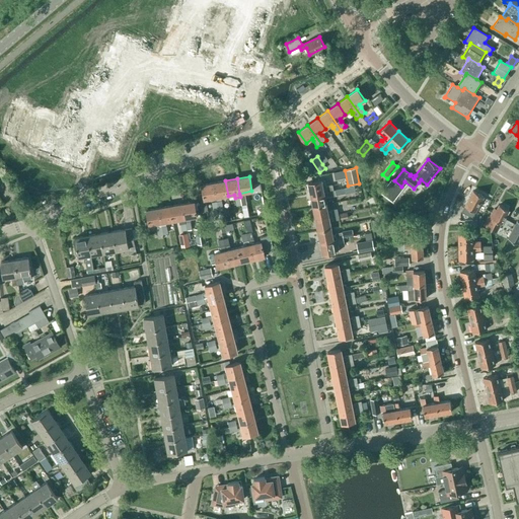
[(228,196),(225,180),(213,182),(216,198),(217,201),(221,201),(221,197),(228,196)]
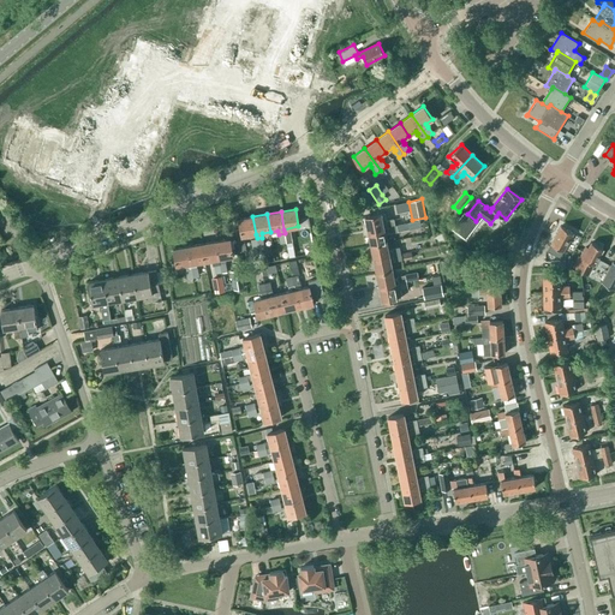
[(381,214),(365,218),(368,231),(395,226),(394,219),(386,221),(386,222),(382,222),(381,214)]
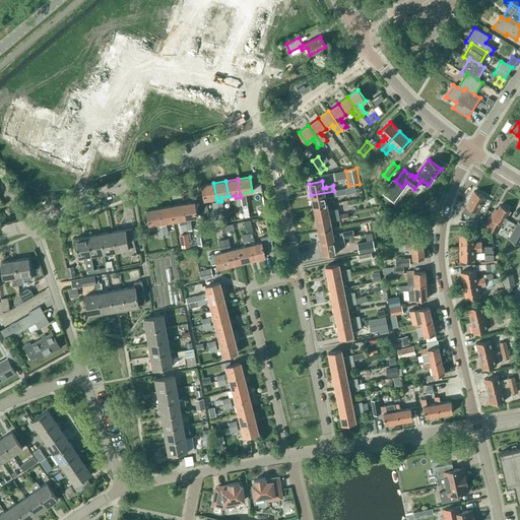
[(201,185),(204,200),(216,198),(213,183),(201,185)]
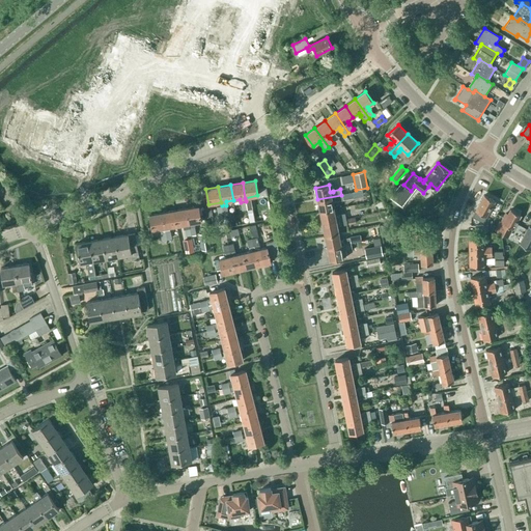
[(317,199),(320,212),(334,208),(332,202),(335,201),(335,202),(342,200),(341,195),(317,199)]
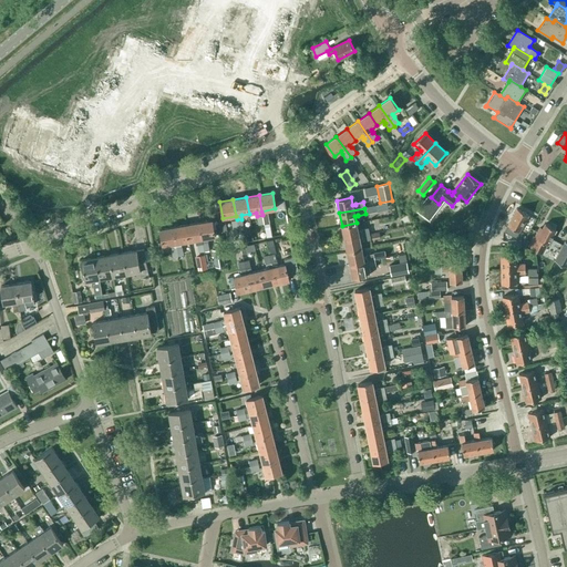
[(514,228),(519,232),(528,215),(517,208),(507,225),(508,226),(505,232),(511,235),(514,228)]
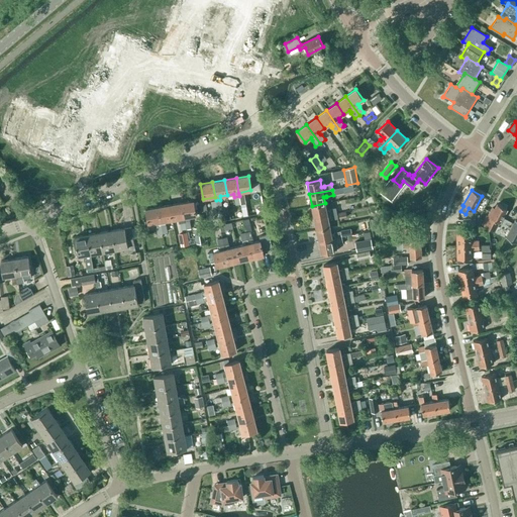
[(196,215),(193,201),(181,203),(184,217),(196,215)]
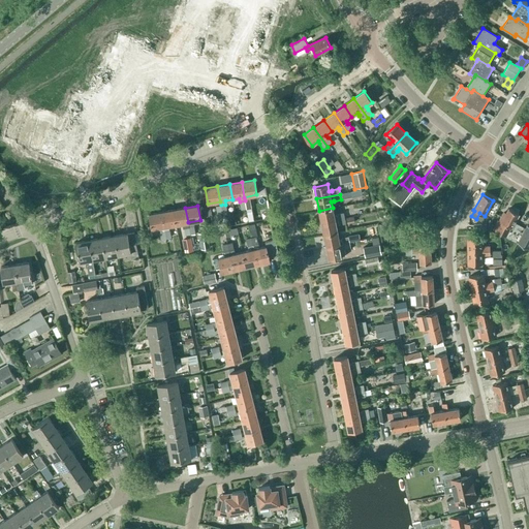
[(188,222),(185,208),(174,210),(176,225),(183,223),(184,228),(189,227),(188,222)]
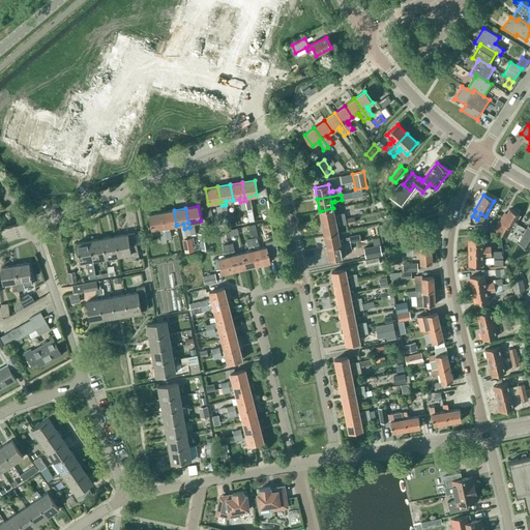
[(333,208),(320,211),(322,224),(345,218),(344,213),(337,214),(337,215),(334,215),(333,208)]
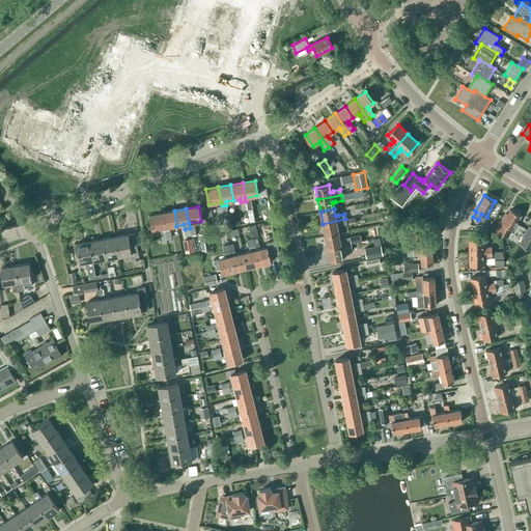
[(501,222),(500,221),(495,230),(507,236),(512,228),(513,229),(521,215),(510,210),(507,216),(505,215),(501,222)]
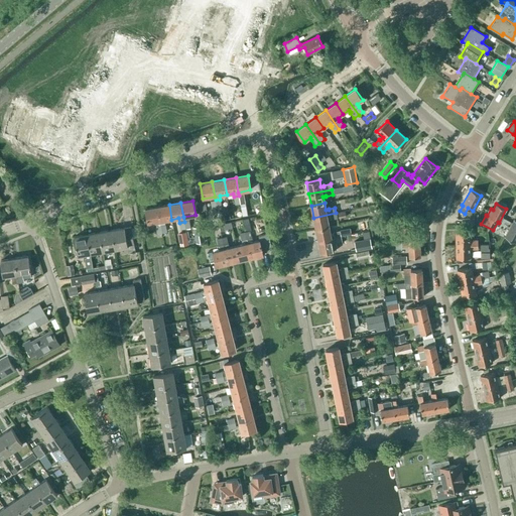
[(162,233),(166,232),(164,221),(171,220),(169,205),(157,207),(162,233)]
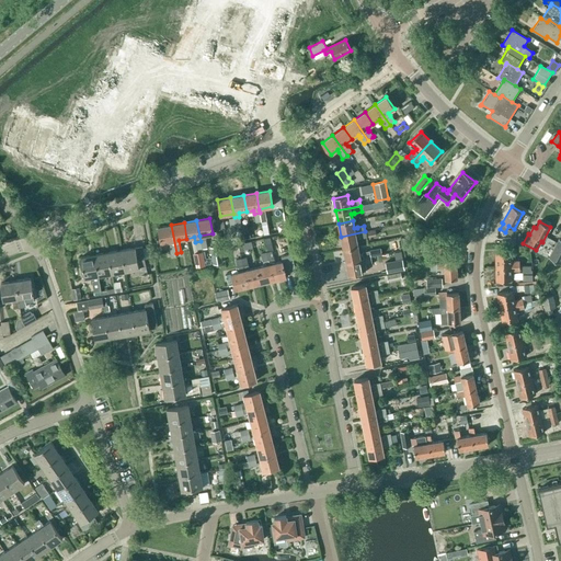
[(158,227),(161,243),(169,241),(171,254),(176,253),(171,225),(158,227)]
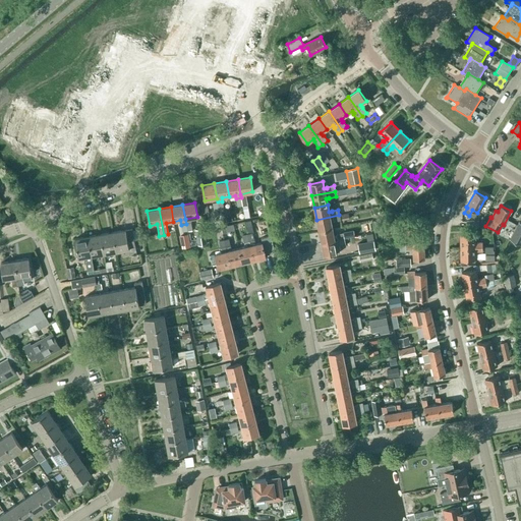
[(316,220),(319,231),(332,229),(331,222),(334,221),(334,222),(340,221),(339,215),(316,220)]
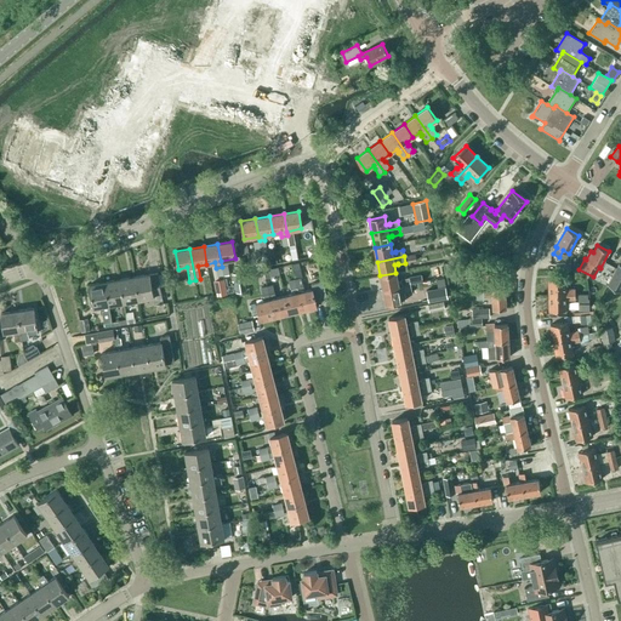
[(463,263),(462,273),(469,274),(469,277),(477,278),(477,275),(478,275),(479,266),(463,263)]
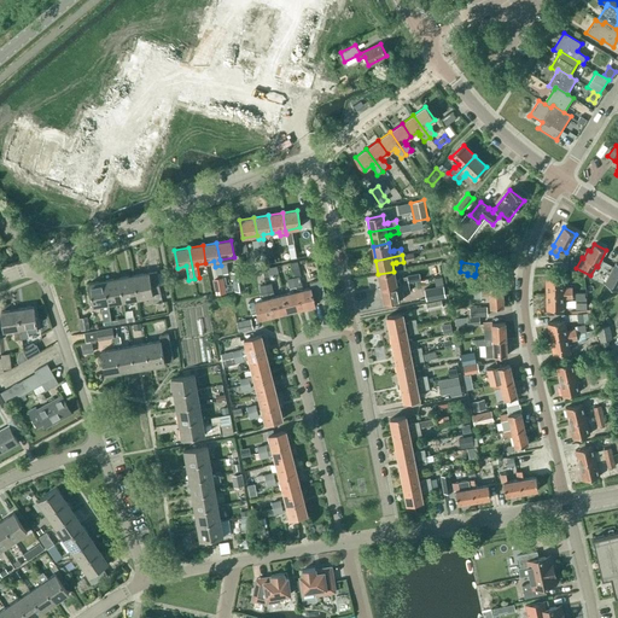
[(617,264),(616,263),(605,284),(617,291),(617,290),(617,264)]
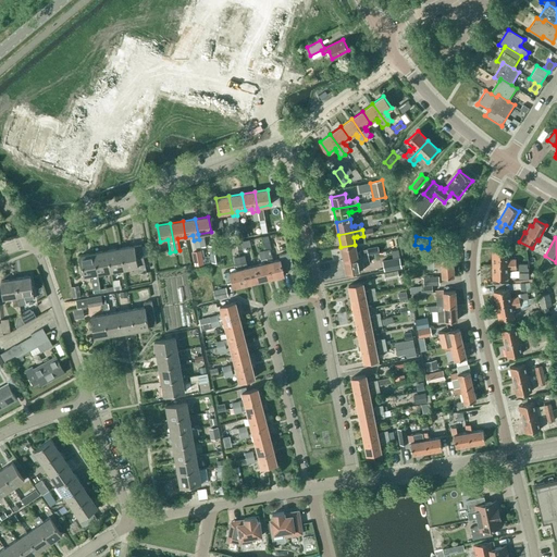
[(134,246),(120,248),(124,269),(138,267),(138,271),(146,270),(143,254),(141,247),(141,245),(134,246)]
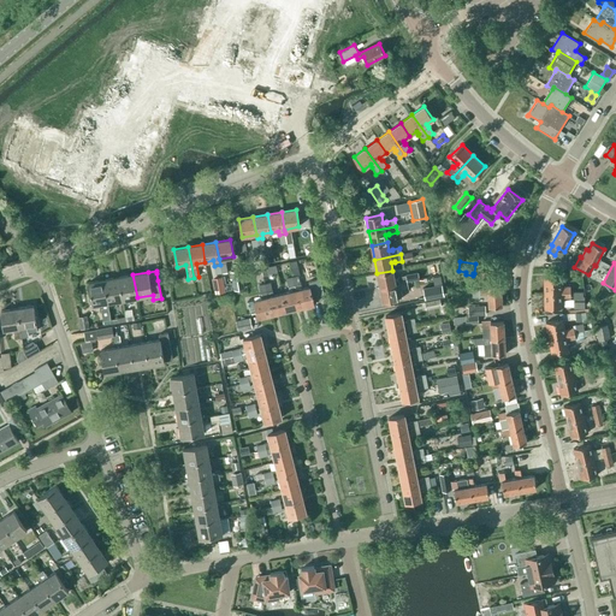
[(240,271),(231,272),(234,290),(244,289),(241,271),(240,271)]
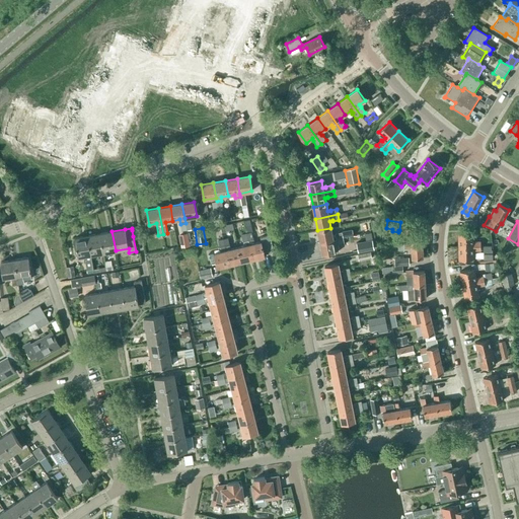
[(330,228),(317,230),(319,242),(343,237),(342,232),(335,233),(336,234),(332,235),(330,228)]
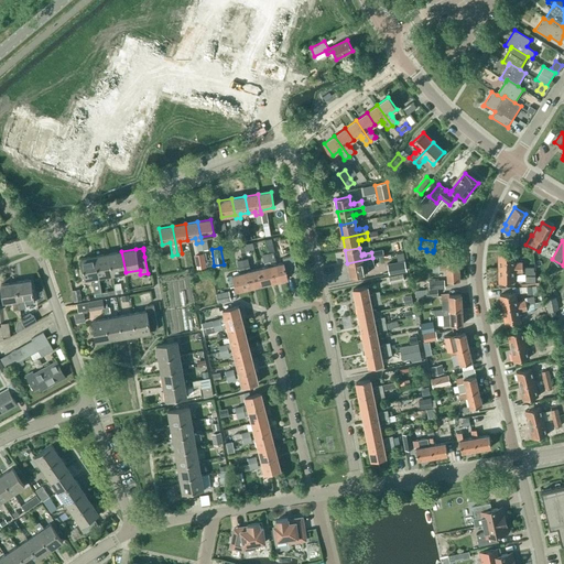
[(446,255),(446,264),(446,267),(458,266),(457,250),(446,251),(445,250),(438,250),(438,256),(446,255)]
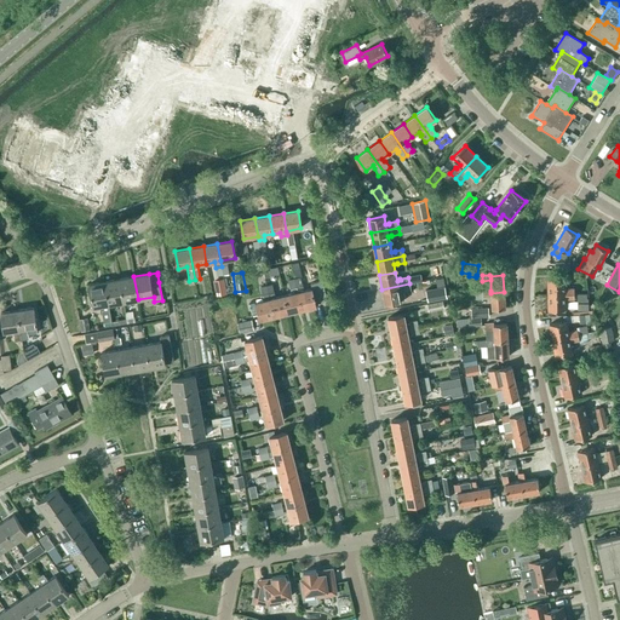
[(138,299),(133,276),(119,279),(124,302),(138,299)]
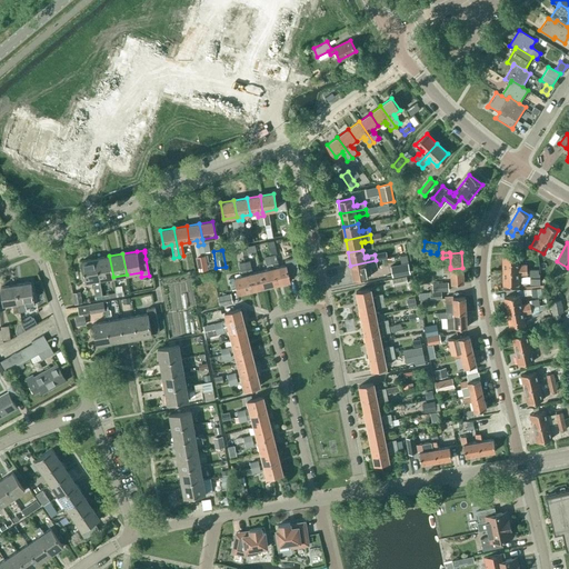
[(113,277),(109,256),(96,259),(99,280),(113,277)]
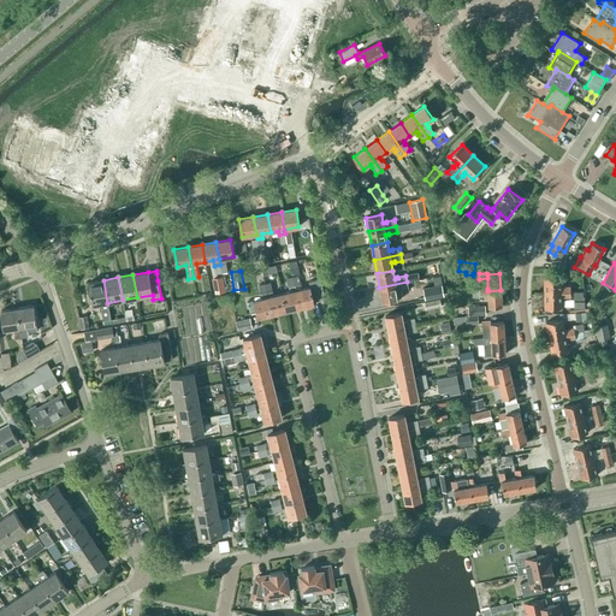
[(223,277),(212,279),(214,294),(225,291),(223,277)]
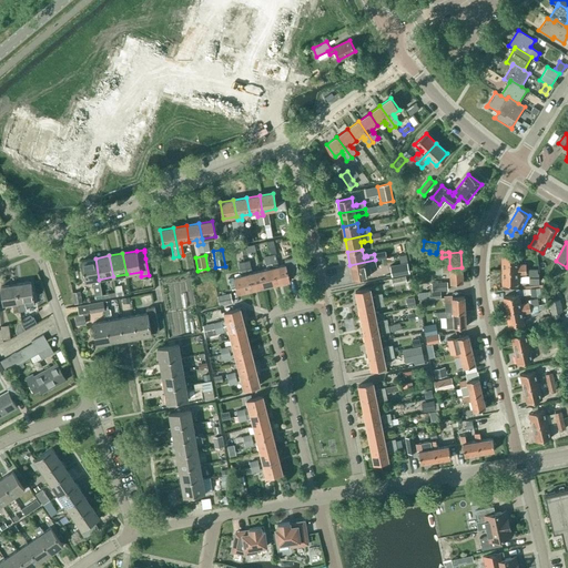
[(501,255),(501,270),(526,270),(526,264),(518,265),(517,255),(501,255)]
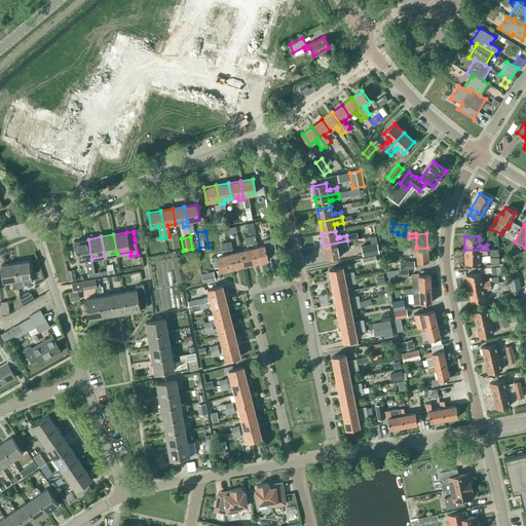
[(94,272),(91,259),(88,239),(75,241),(79,261),(86,260),(87,263),(85,264),(87,273),(94,272)]
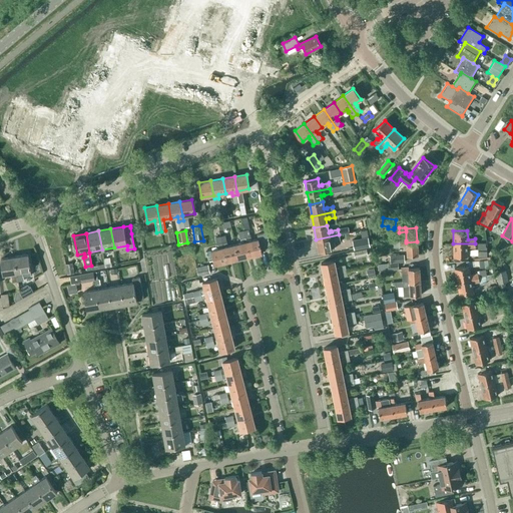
[(334,241),(340,240),(339,234),(316,239),(319,251),(332,248),(331,241),(333,240),(334,241)]
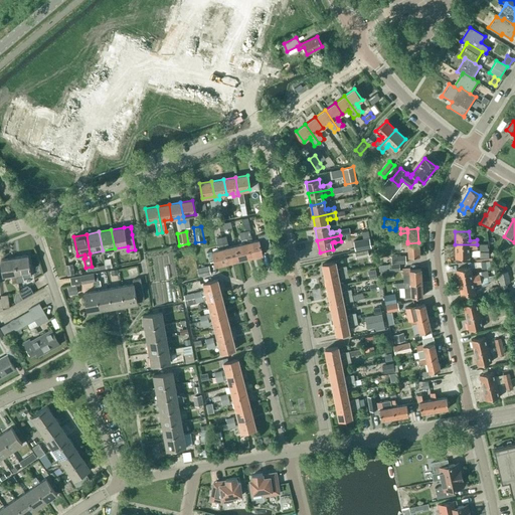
[(369,238),(353,241),(355,249),(371,246),(369,238)]
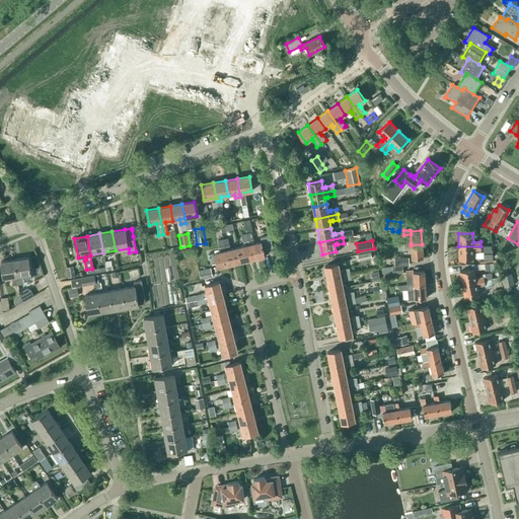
[(252,260),(265,256),(262,241),(249,244),(252,260)]
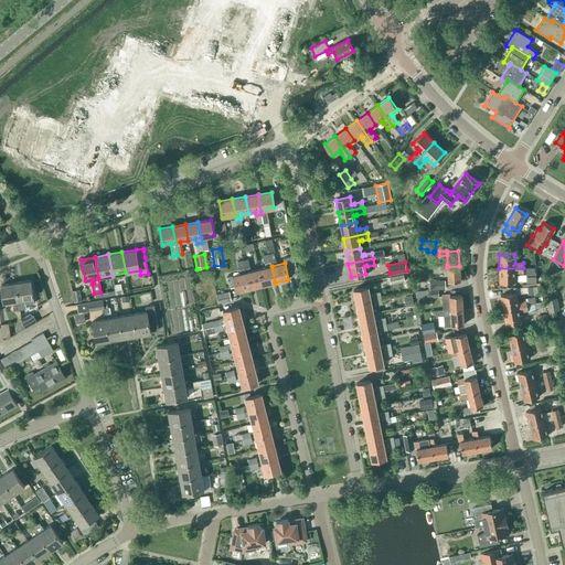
[(440,270),(448,270),(448,281),(460,280),(459,266),(447,267),(447,265),(440,266),(440,270)]
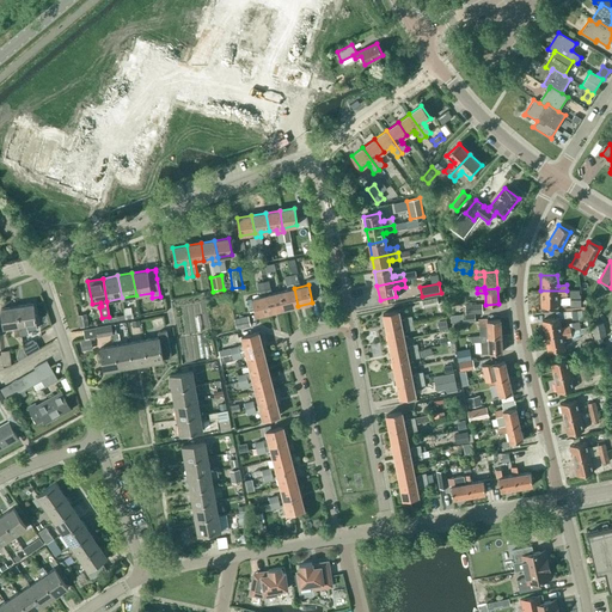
[(285,308),(298,306),(294,288),(280,292),(285,308)]
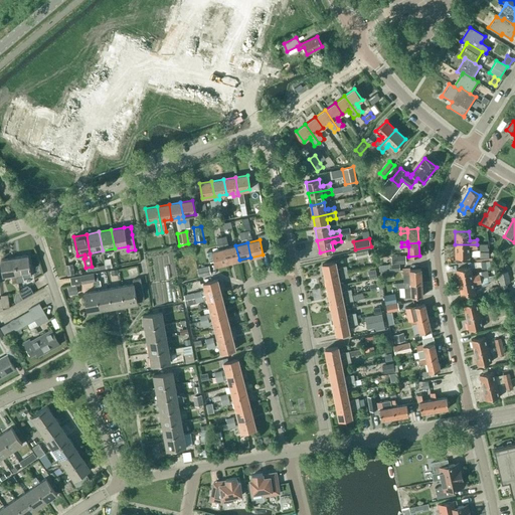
[(470,258),(470,249),(477,248),(477,244),(455,244),(455,258),(470,258)]
